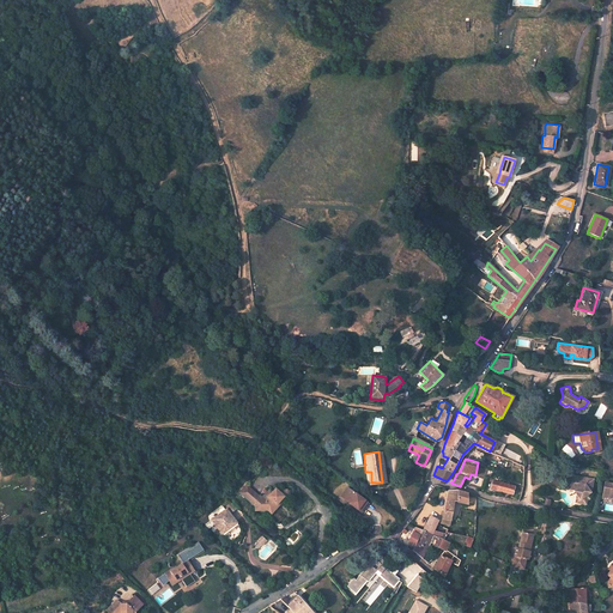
[(581,497),(580,501),(586,501),(587,496),(589,496),(592,486),(594,475),(586,474),(584,477),(582,477),(582,474),(568,472),(565,485),(577,486),(580,491),(577,492),(581,497)]
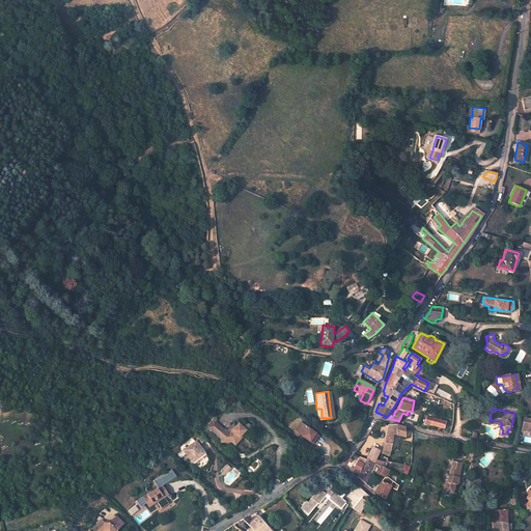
[(426,415),(425,422),(443,426),(443,424),(445,425),(446,422),(444,422),(444,420),(426,415)]
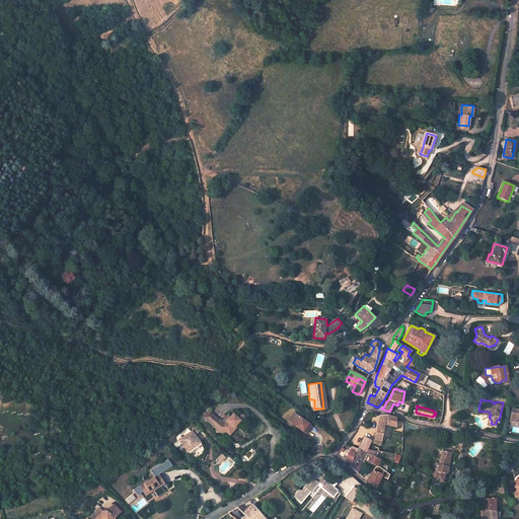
[(518,410),(511,409),(510,418),(511,419),(512,419),(512,421),(518,423),(518,422),(518,410)]
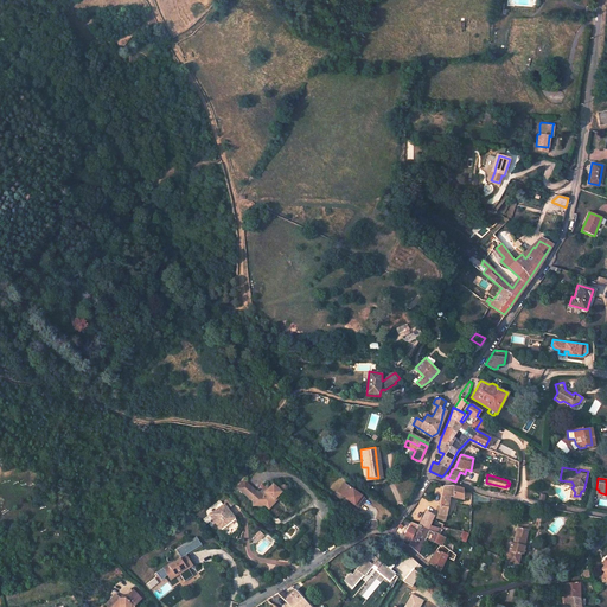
[(250,493),(254,489),(243,479),(237,487),(247,497),(250,493)]
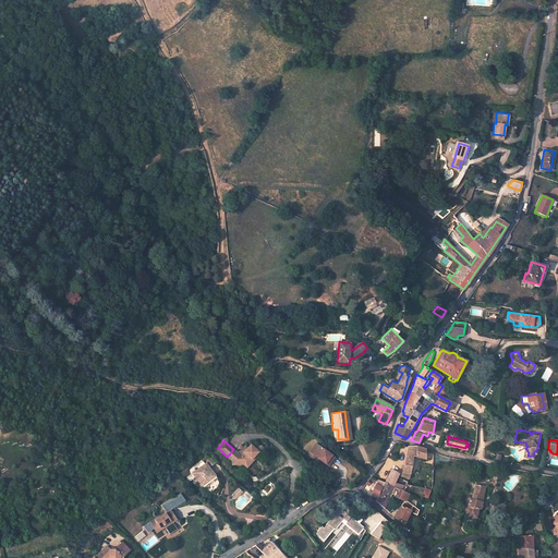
[(231,456),(231,460),(231,464),(242,463),(246,466),(253,460),(252,458),(258,450),(258,445),(253,446),(250,444),(247,447),(242,453),(233,453),(231,456)]
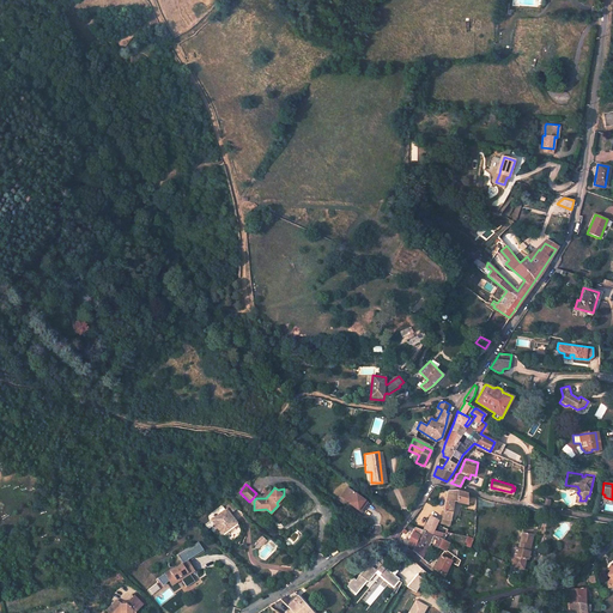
[(363,505),(366,501),(347,487),(344,492),(347,495),(345,498),(356,507),(358,503),(363,505)]
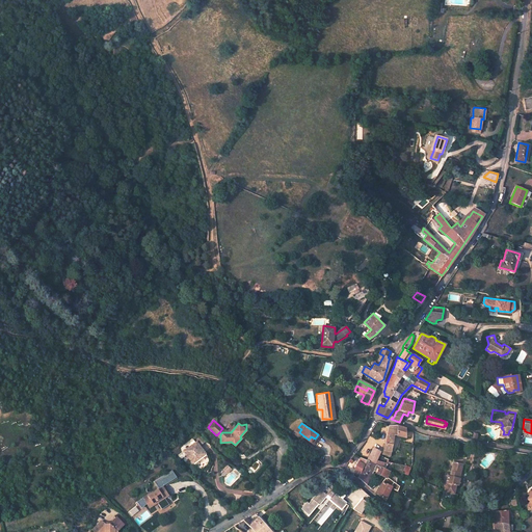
[(236,426),(233,424),(228,430),(224,430),(222,432),(231,432),(236,426)]
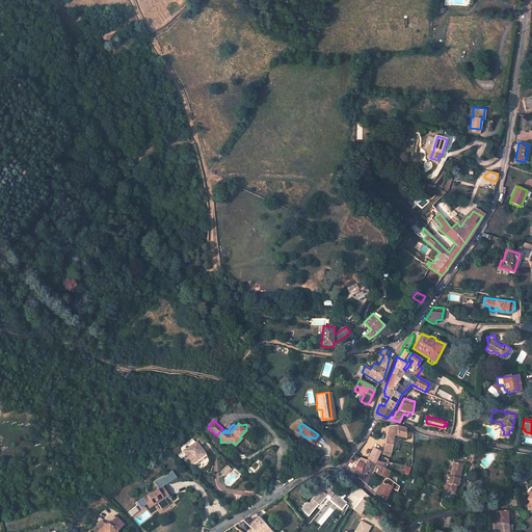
[(248,424),(246,424),(246,429),(240,436),(241,439),(248,430),(248,424)]
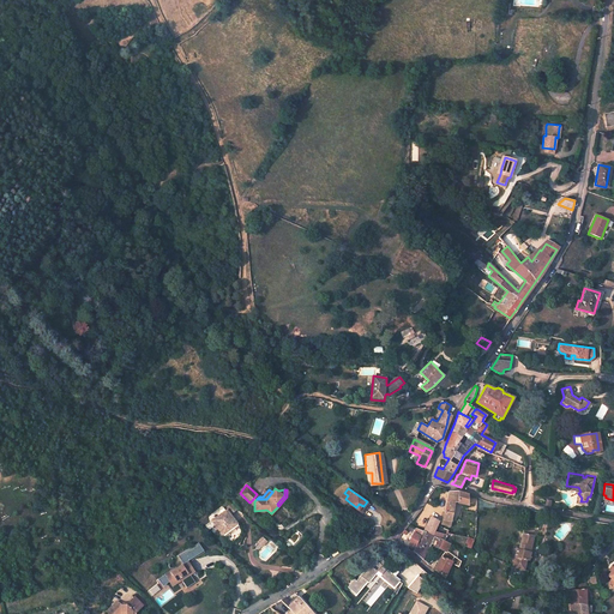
[(440,523),(449,524),(453,500),(459,501),(465,503),(467,493),(459,492),(446,489),(444,510),(443,515),(443,518),(440,523)]
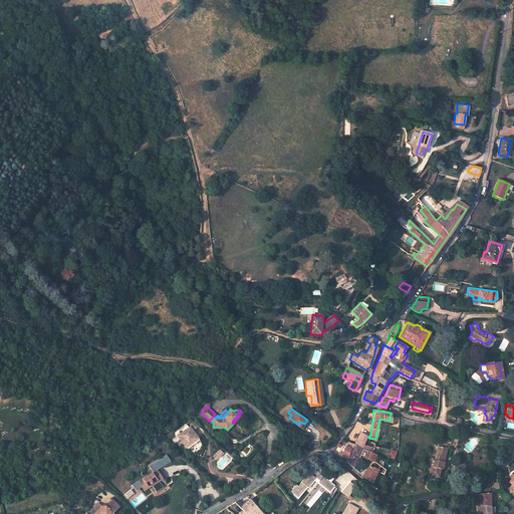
[(197,437),(189,427),(187,429),(191,435),(192,434),(195,439),(197,437)]
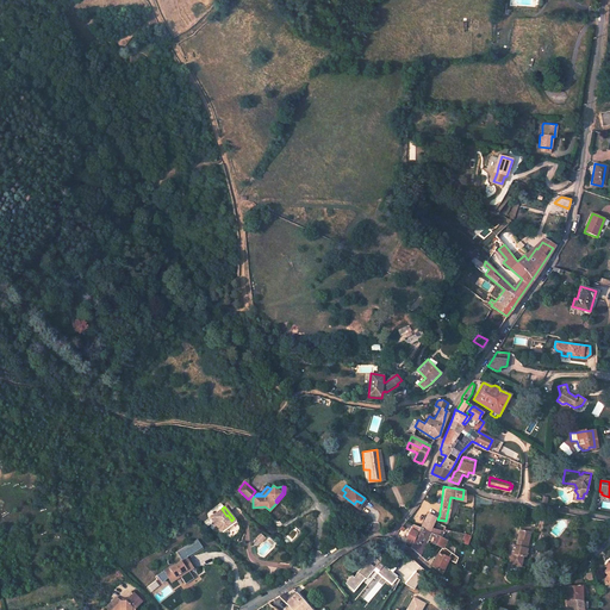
[(210,517),(221,531),(225,527),(224,526),(231,521),(228,515),(226,516),(222,509),(210,517)]
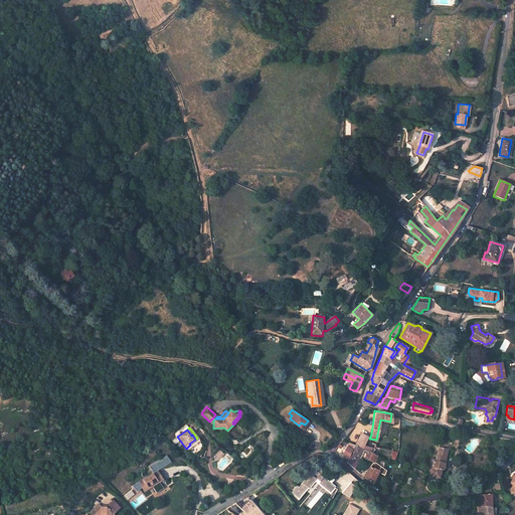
[(367,479),(372,483),(378,471),(385,474),(388,471),(381,467),(382,466),(383,460),(380,460),(374,459),(376,456),(369,452),(364,450),(361,449),(363,445),(367,437),(361,434),(355,445),(349,442),(343,451),(345,452),(343,455),(347,459),(346,461),(352,467),(354,468),(361,456),(365,458),(368,460),(369,460),(371,461),(369,465),(363,476),(367,479)]
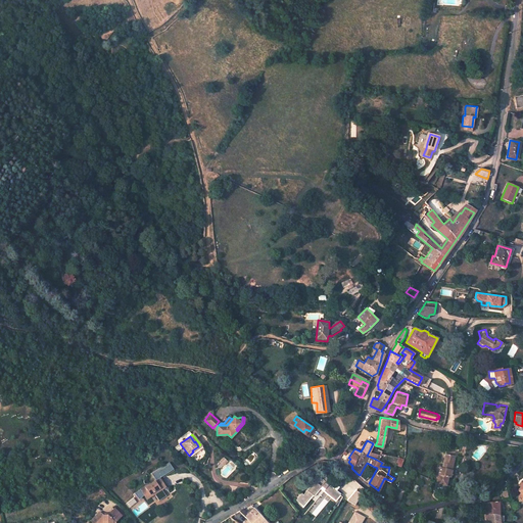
[(438,466),(435,482),(445,483),(447,475),(449,476),(452,468),(449,468),(453,455),(444,453),(441,466),(438,466)]
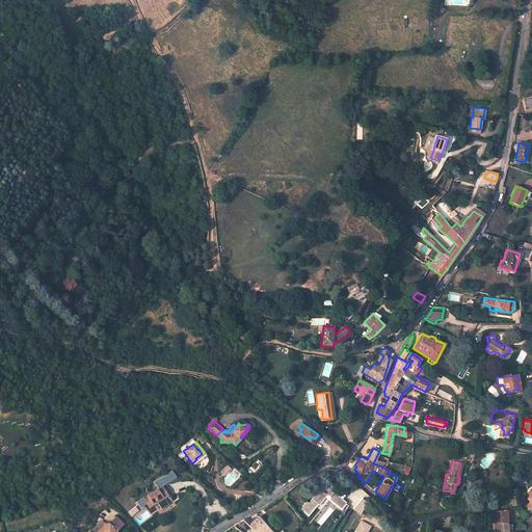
[(227,474),(232,469),(228,464),(222,470),(227,474)]
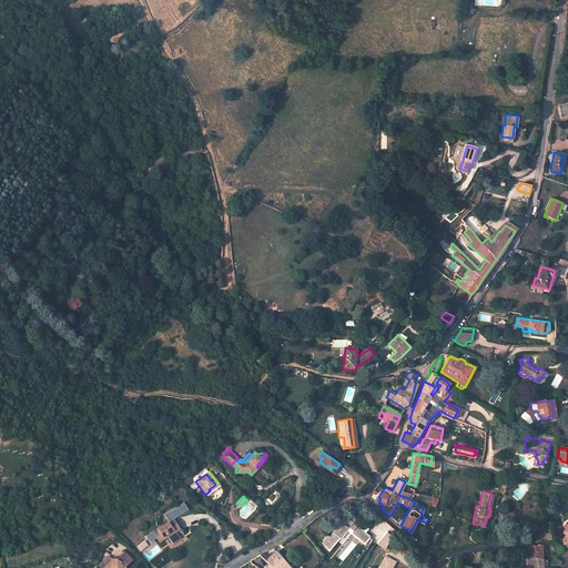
[(354,524),(358,519),(351,513),(346,518),(344,516),(341,520),(343,523),(331,538),(328,536),(323,543),(330,549),(340,537),(342,539),(351,528),(355,533),(354,534),(366,544),(371,538),(354,524)]
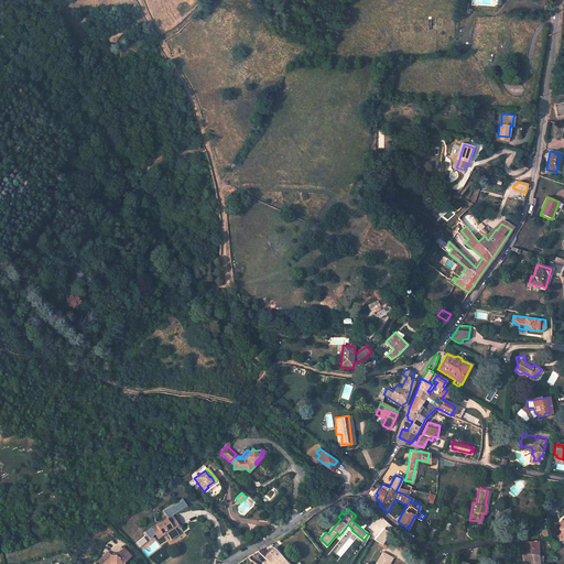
[(160,522),(152,529),(159,539),(167,533),(169,537),(176,531),(174,528),(177,525),(171,517),(161,523),(160,522)]
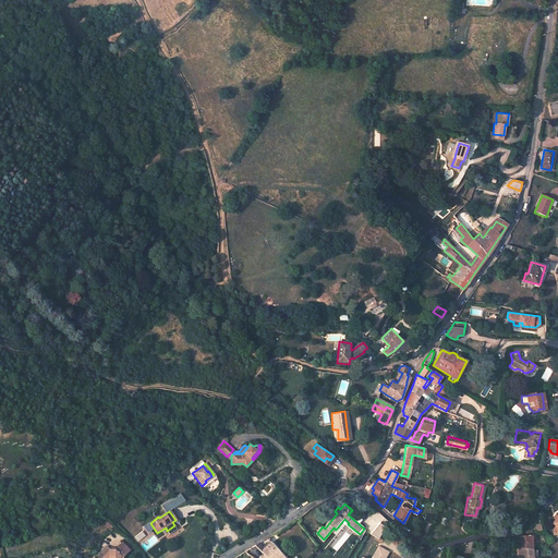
[(385,525),(379,522),(367,533),(377,538),(385,525)]
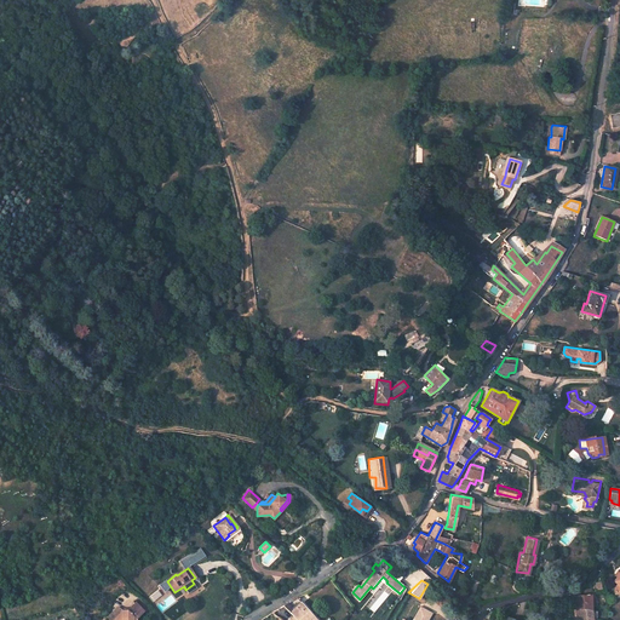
[(575,604),(578,619),(580,619),(579,619),(592,619),(592,609),(591,595),(574,596),(575,604)]
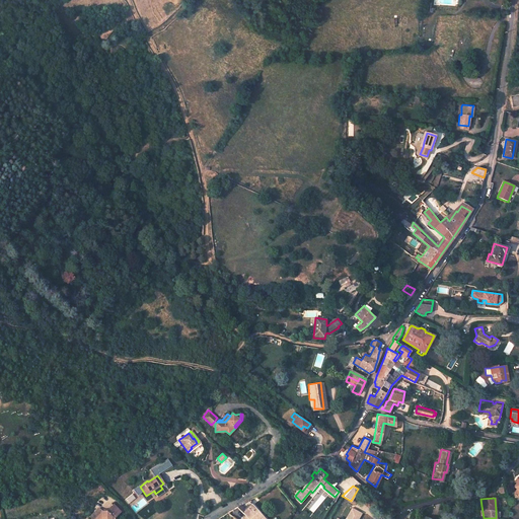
[(245,515),(241,518),(264,518),(248,500),(237,507),(245,515)]
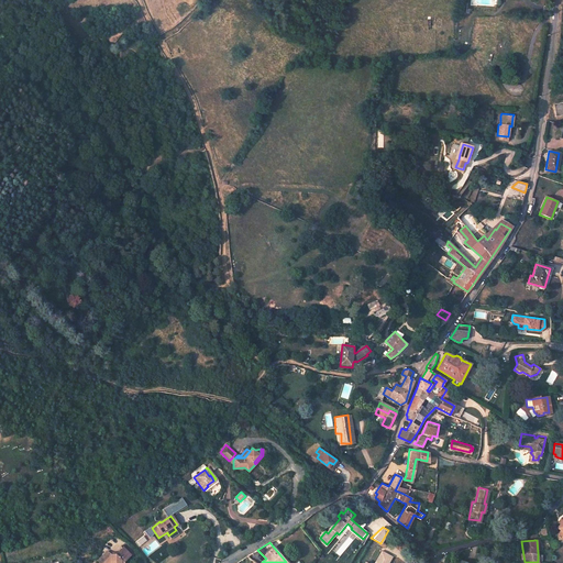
[(103,554),(111,562),(124,562),(132,556),(124,548),(116,555),(111,555),(108,551),(103,554)]
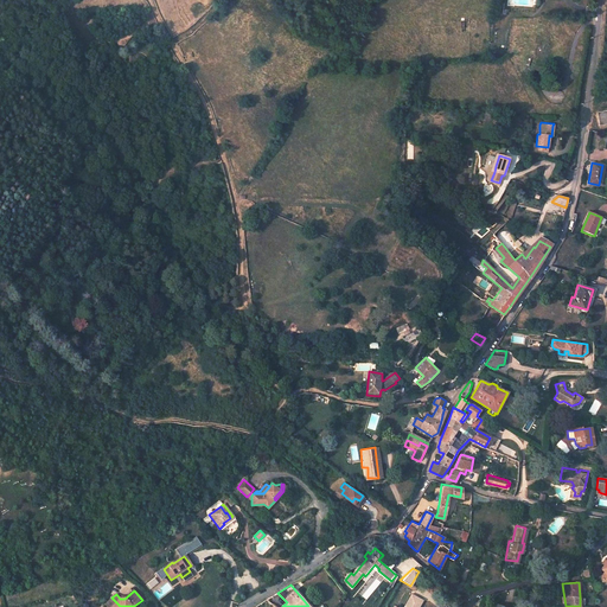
[(401,606),(395,606),(391,605),(390,606),(416,606),(422,600),(409,593),(401,606)]
